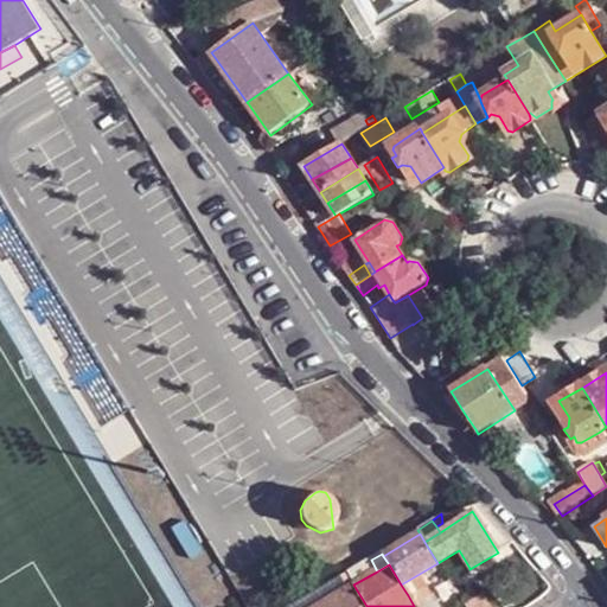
[(346,574),(289,606),(313,606),(353,583),(346,574)]
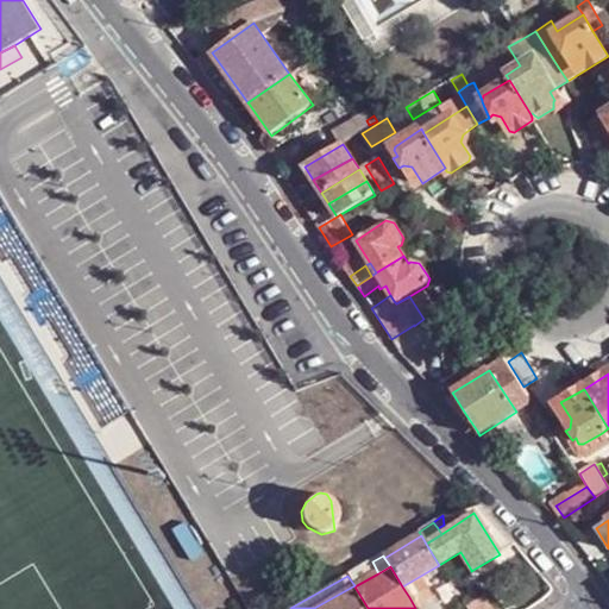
[(368,608),(355,586),(355,585),(314,608),(368,608)]
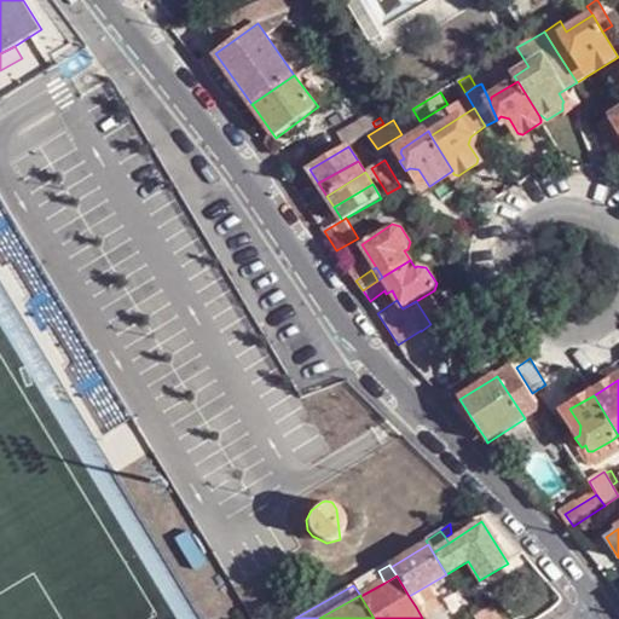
[(473,618),(474,618),(499,618),(492,606),(473,618)]
